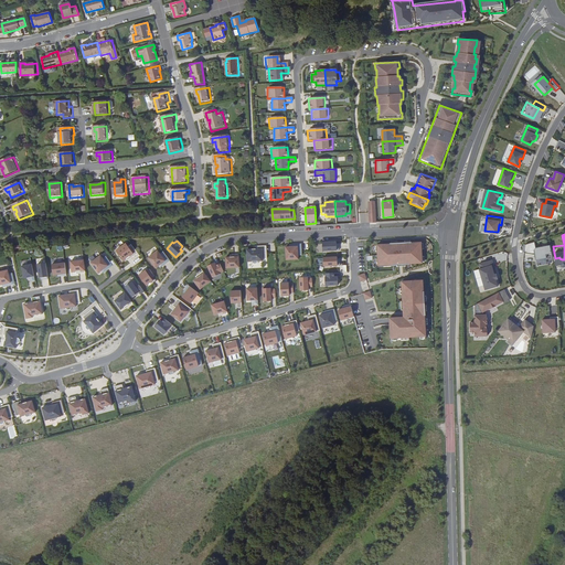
[(322,243),(322,252),(337,251),(336,242),(322,243)]
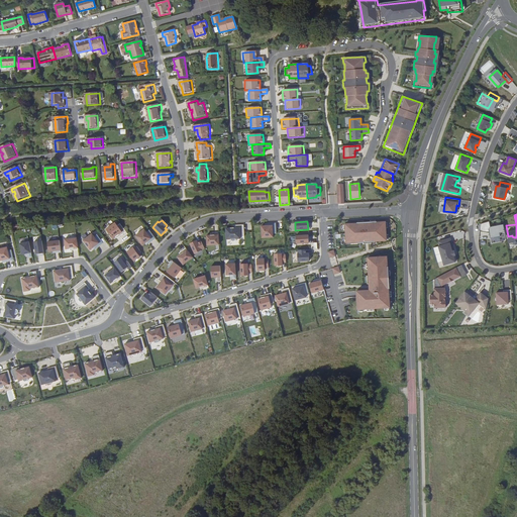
[(384,221),(343,224),(345,243),(385,240),(384,221)]
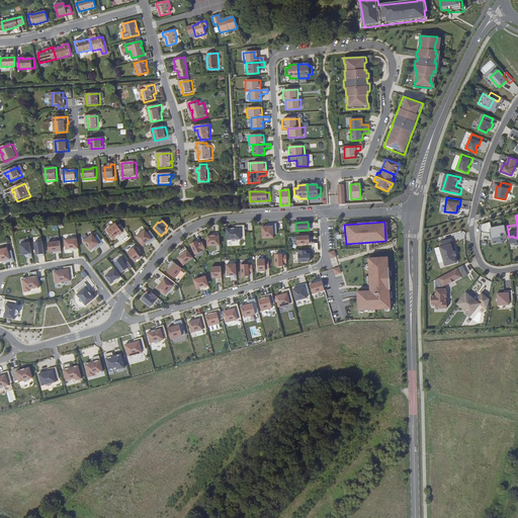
[(492,228),(490,222),(482,225),(481,231),(491,228),(492,233),(501,230),(502,232),(506,230),(504,224),(492,228)]
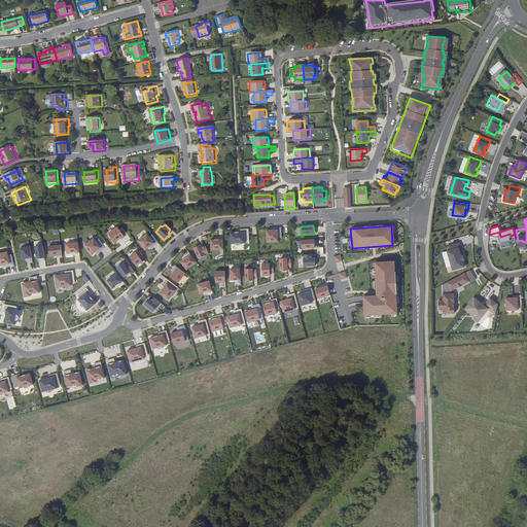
[(117,227),(108,235),(115,244),(125,237),(117,227)]
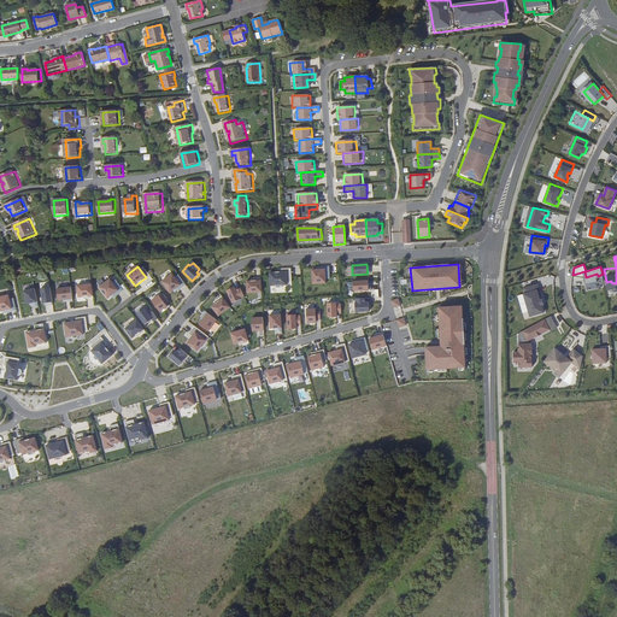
[(144,268),(140,270),(147,278),(150,276),(144,268)]
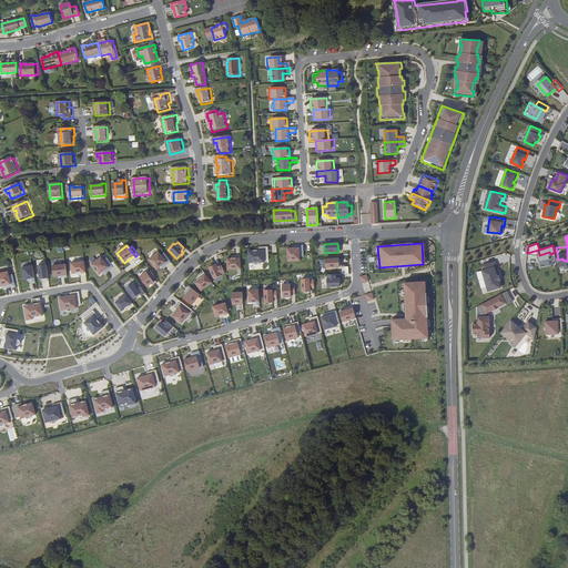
[(286,249),(287,262),(300,261),(298,247),(286,249)]
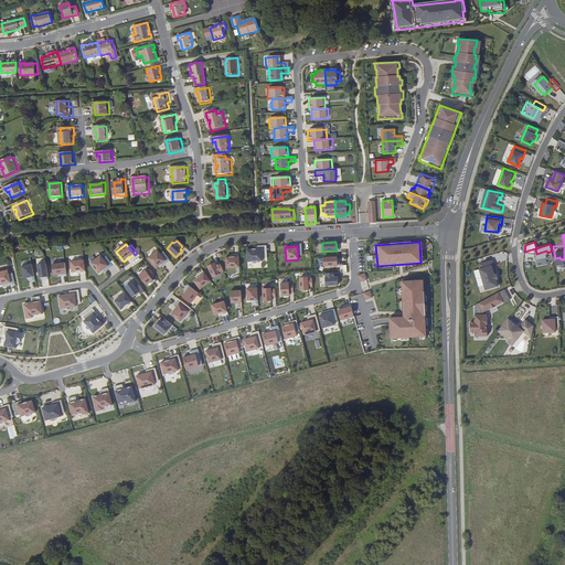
[(247,249),(247,262),(263,260),(262,248),(247,249)]
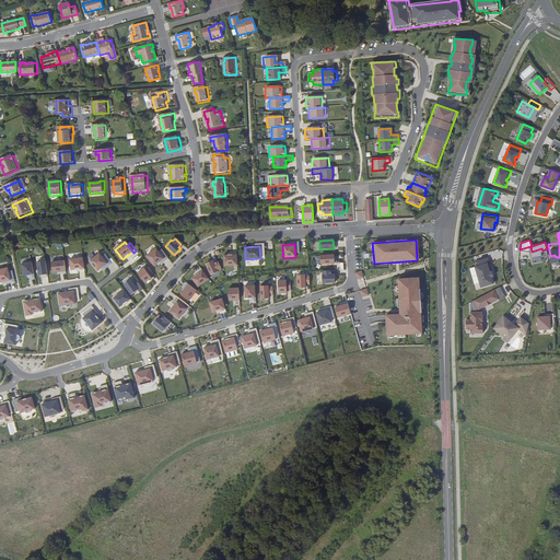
[(155,249),(147,256),(154,266),(163,259),(155,249)]
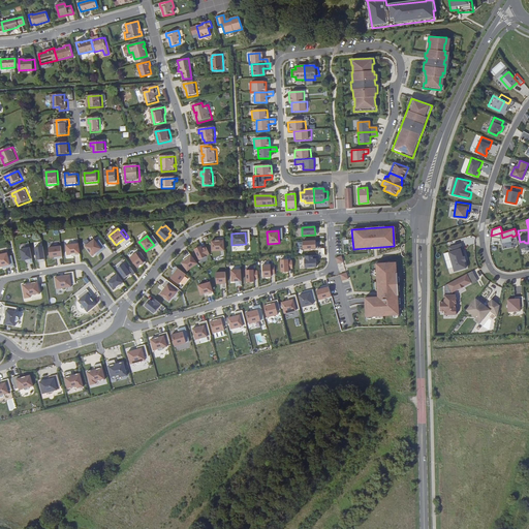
[(93,239),(85,246),(91,255),(100,248),(93,239)]
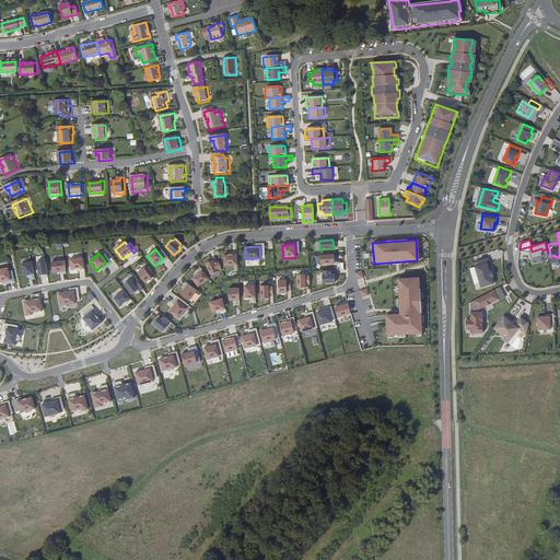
[(236,254),(223,255),(224,266),(237,265),(236,254)]
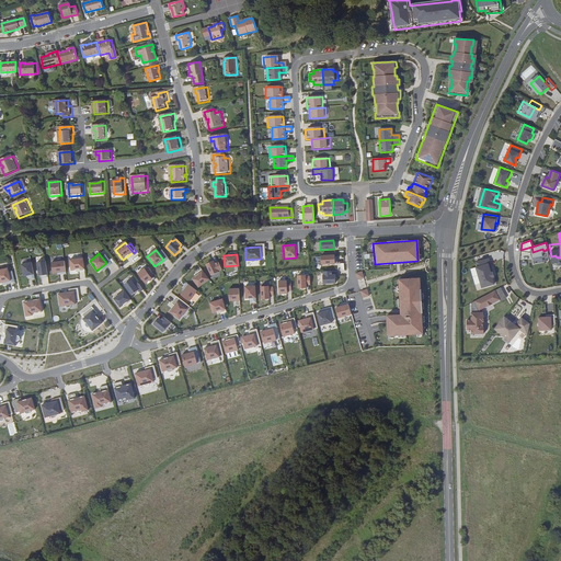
[(320,256),(321,265),(334,264),(334,255),(320,256)]
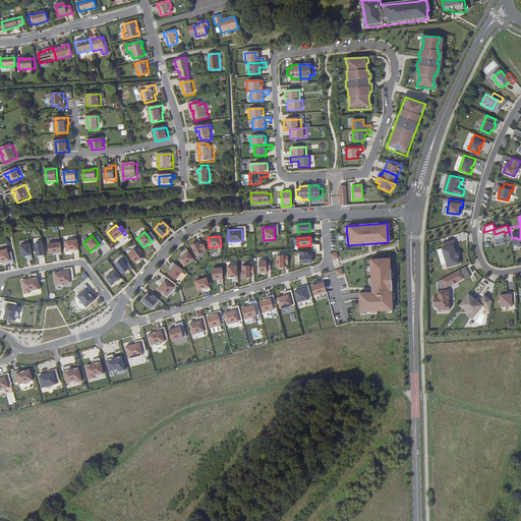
[(457,247),(455,239),(443,243),(443,244),(442,245),(445,258),(449,256),(450,262),(458,258),(455,248),(457,247)]
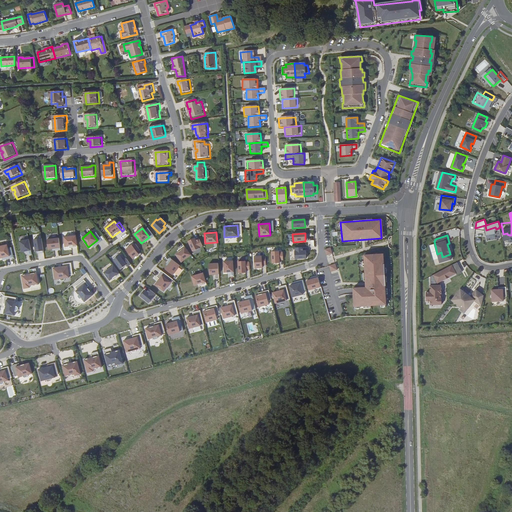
[(76,236),(64,237),(65,247),(77,246),(76,236)]
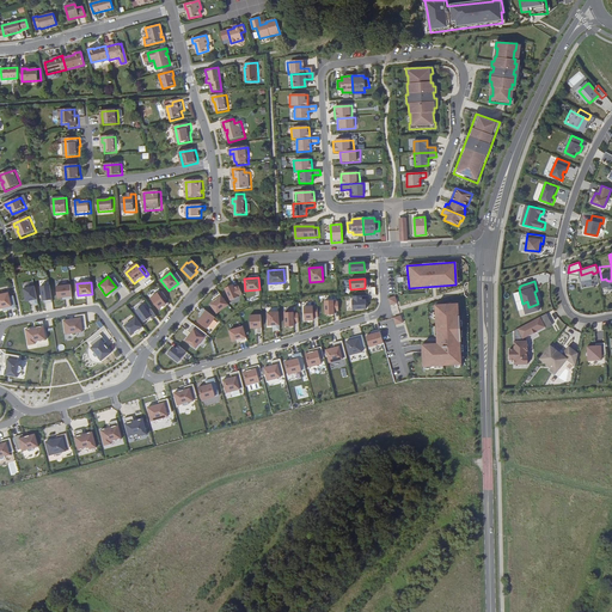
[(231,282),(224,287),(230,300),(238,297),(237,294),(242,293),(237,283),(232,286),(231,282)]
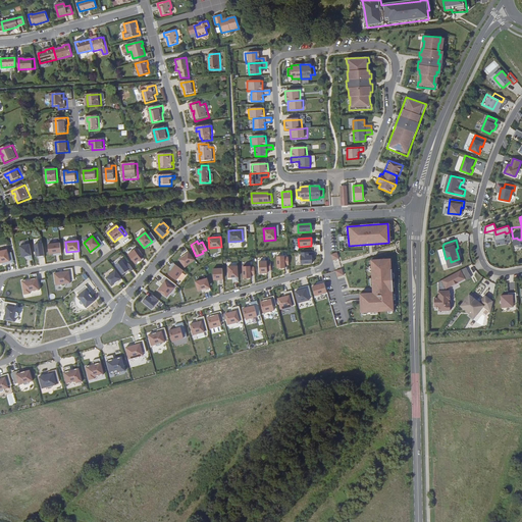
[(60,243),(48,244),(49,255),(61,253),(60,243)]
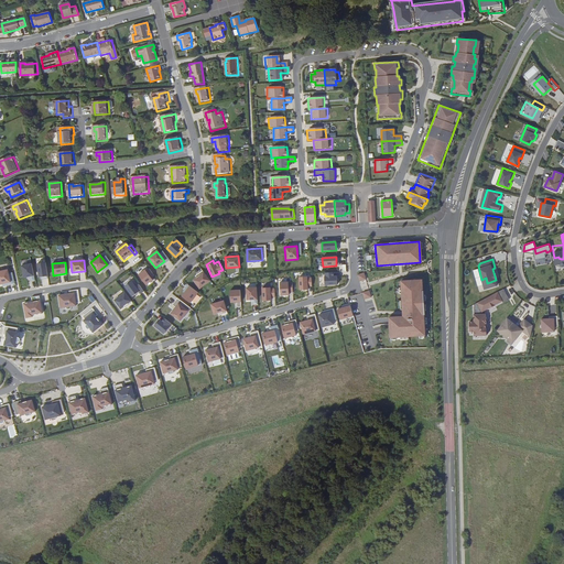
[(45,263),(36,264),(39,278),(43,278),(43,280),(47,279),(45,263)]
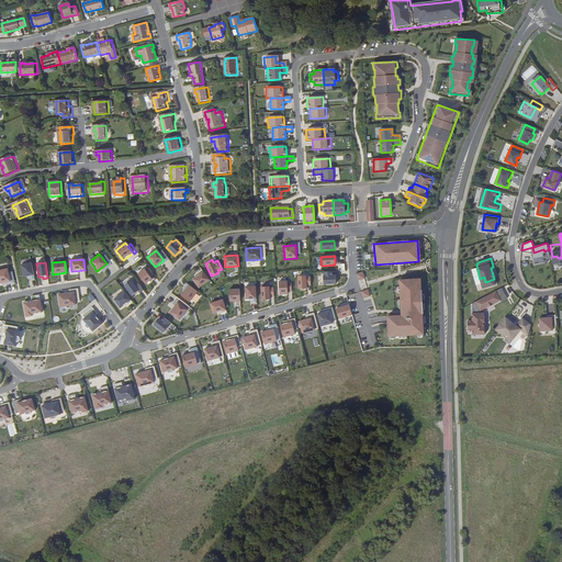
[(32,263),(21,266),(23,277),(30,276),(31,281),(34,280),(32,263)]
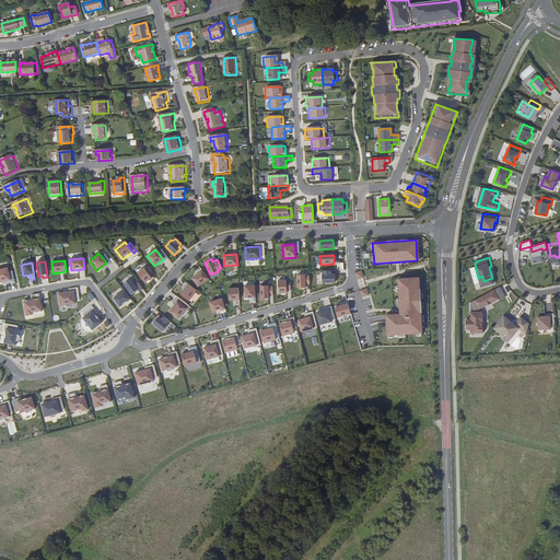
[(143,268),(137,272),(144,283),(151,279),(150,277),(153,275),(148,267),(144,269),(143,268)]
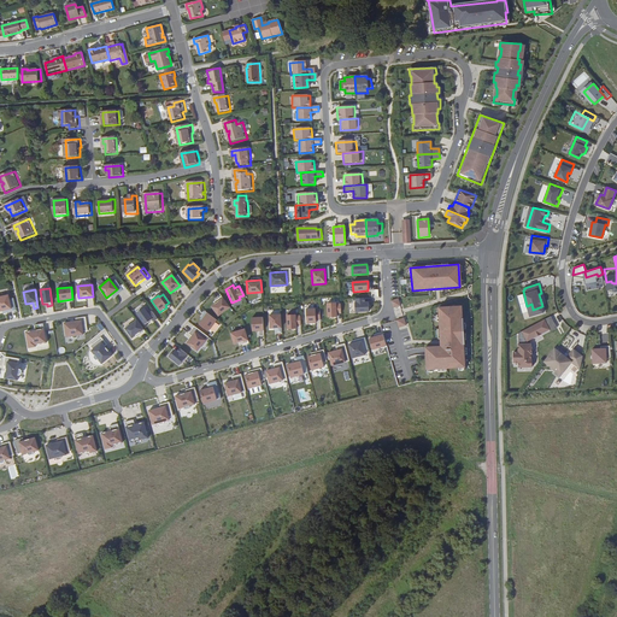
[(9,295),(0,297),(0,311),(11,309),(9,295)]
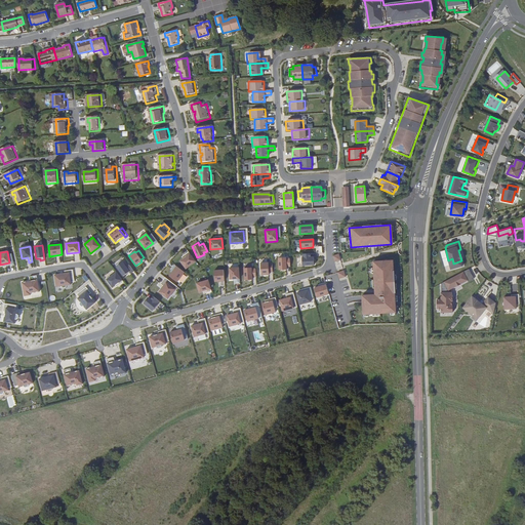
[(189,253),(179,260),(186,269),(196,261),(189,253)]
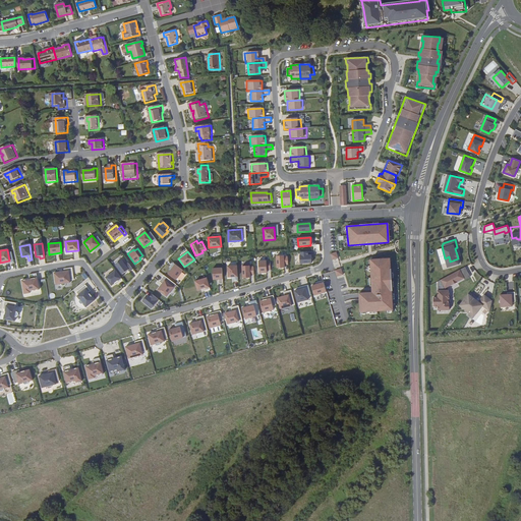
[(299,256),(300,264),(311,263),(311,255),(308,255),(308,251),(299,252),(300,256),(299,256)]
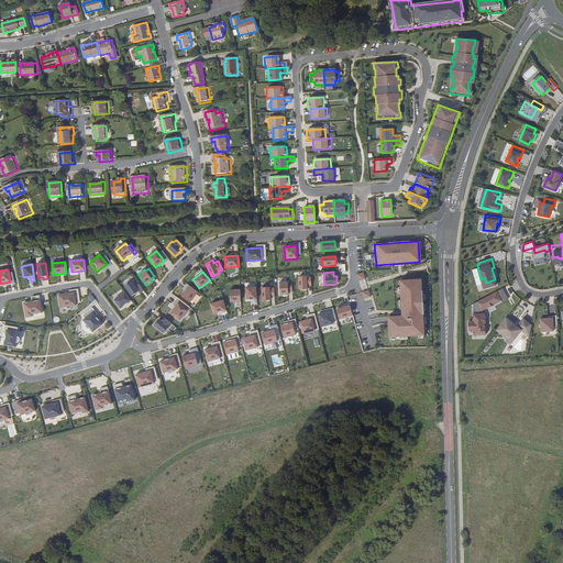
[(359,280),(366,278),(364,272),(356,274),(359,280)]
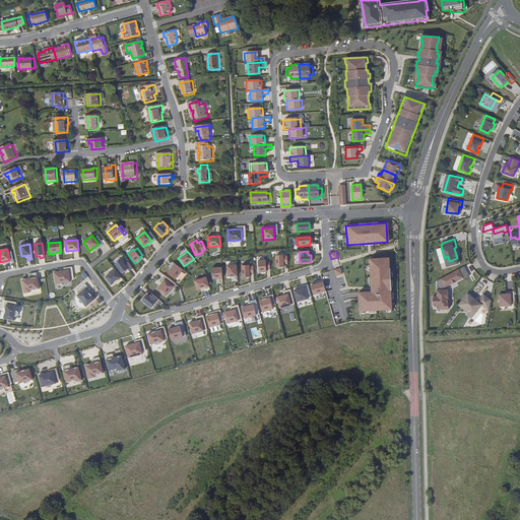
[(282,255),(275,255),(276,268),(283,267),(283,265),(287,265),(286,256),(282,256),(282,255)]
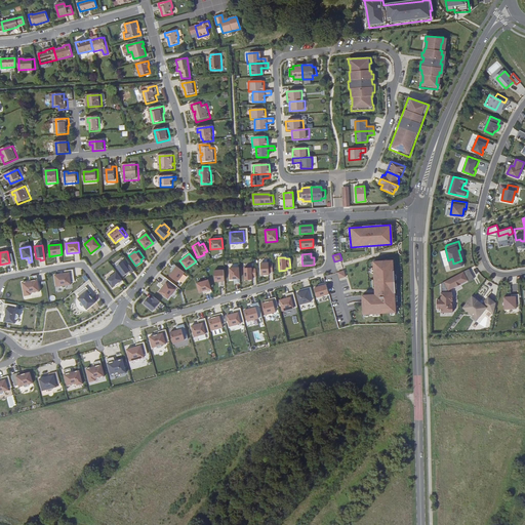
[(375,294),(362,295),(364,315),(396,313),(392,259),(373,261),(375,294)]
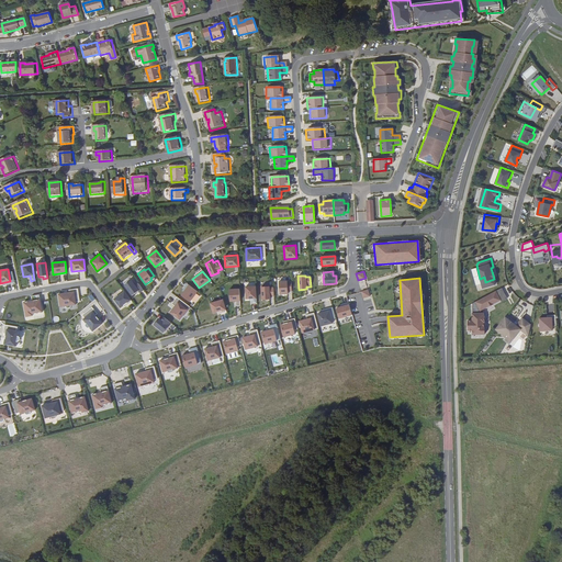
[(287,281),(279,281),(279,295),(288,294),(288,292),(291,292),(291,282),(287,282),(287,281)]
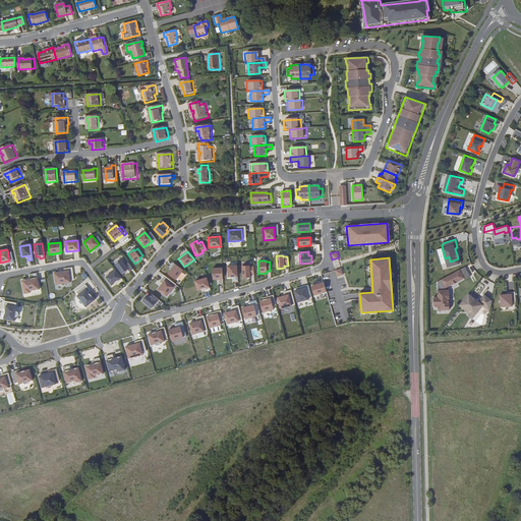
[(122,262),(116,267),(123,276),(132,269),(128,263),(125,265),(122,262)]
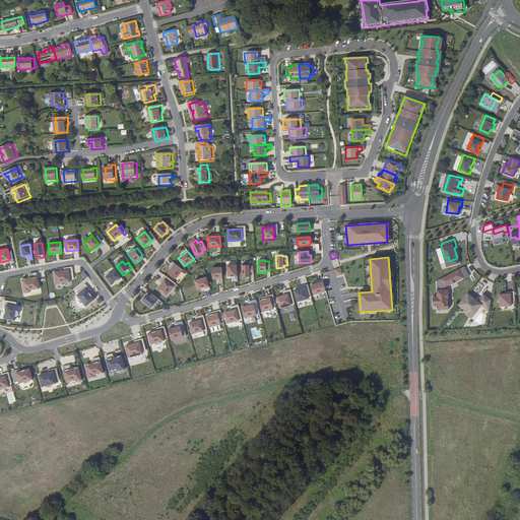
[(174,263),(167,273),(176,279),(183,270),(174,263)]
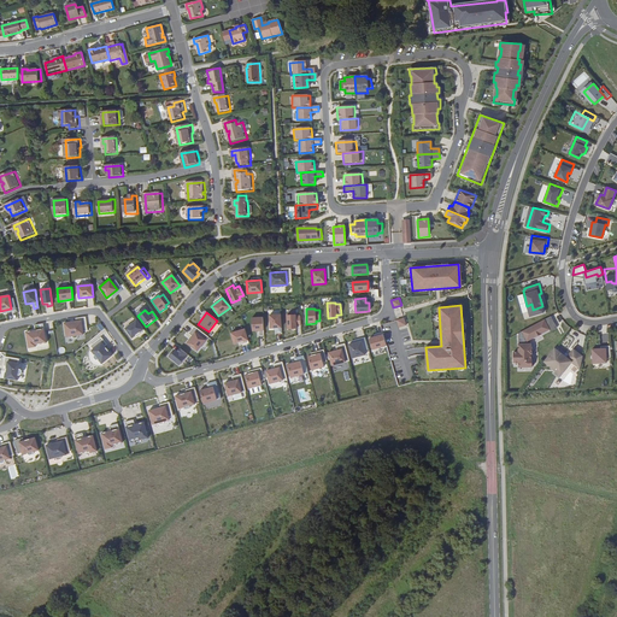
[(281,315),(269,315),(270,329),(274,328),(276,328),(276,330),(277,334),(281,333),(281,315)]
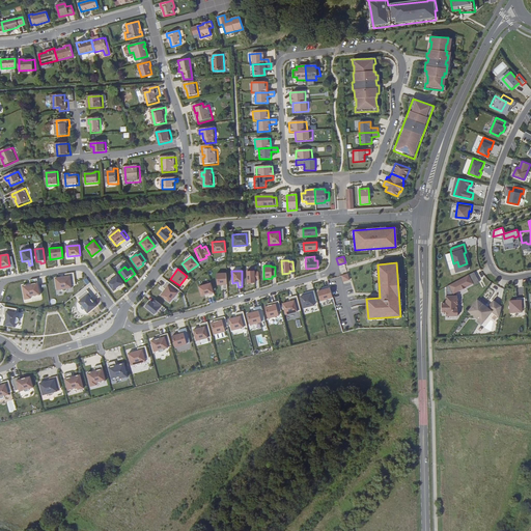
[(254,271),(246,271),(247,284),(255,283),(255,281),(258,280),(258,272),(254,272),(254,271)]
